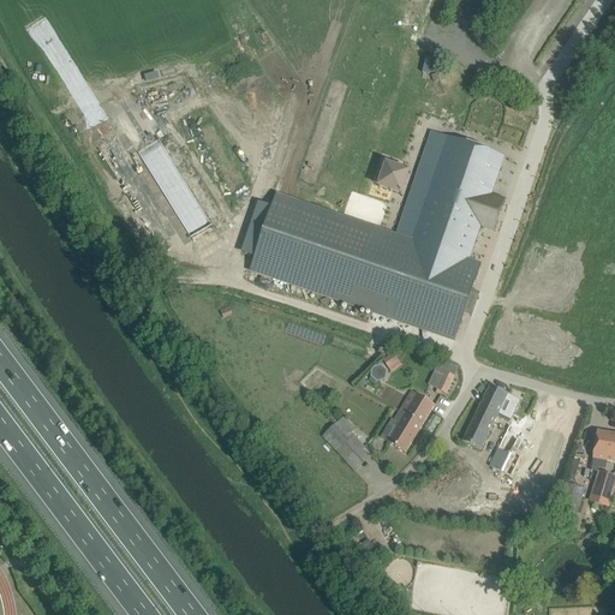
[(443,149),(412,242),(469,261),(481,227),(493,231),(496,220),(495,220),(495,221),(491,220),(495,209),(499,210),(499,212),(502,201),(491,197),(501,168),(443,148),(443,149)]
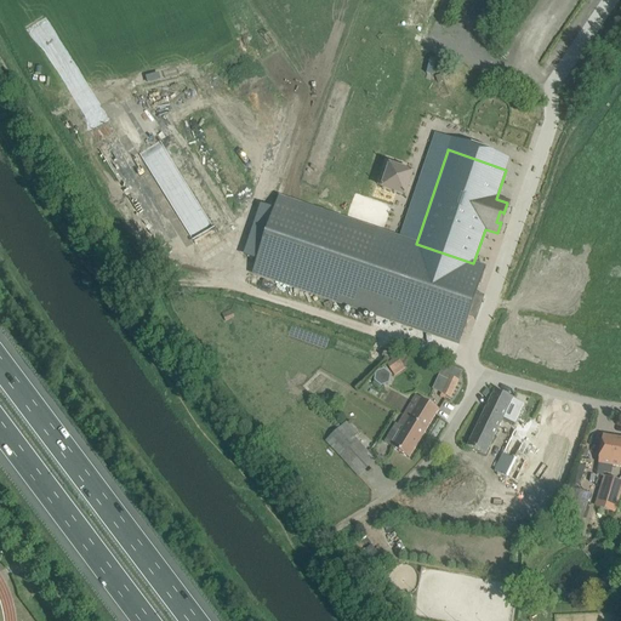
[(463,342),(479,288),(420,271),(417,277),(405,273),(408,265),(372,255),(381,226),(279,198),(275,208),(260,204),(245,256),(257,260),(252,277),(339,301),(336,307),(463,342)]
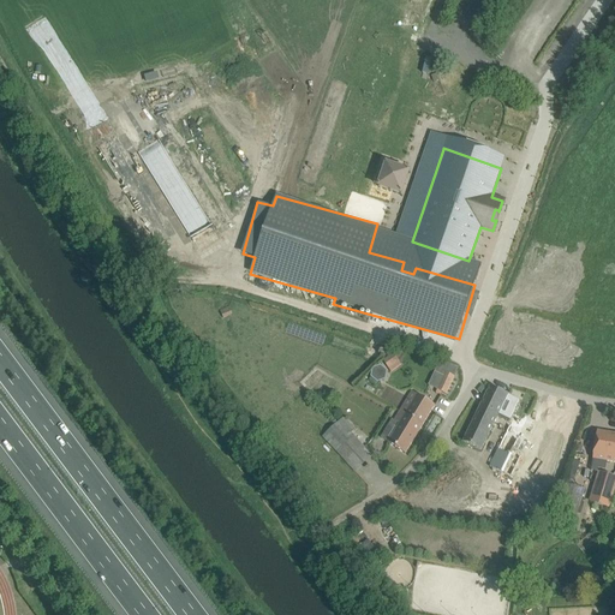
[(359,209),(356,220),(369,224),(372,213),(359,209)]
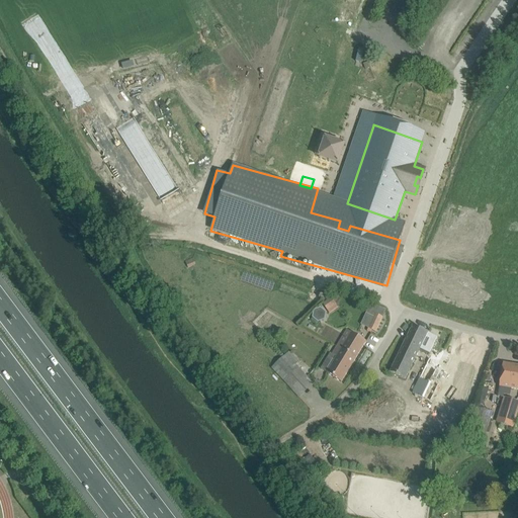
[(327,310),(335,305),(332,298),(323,304),(327,310)]
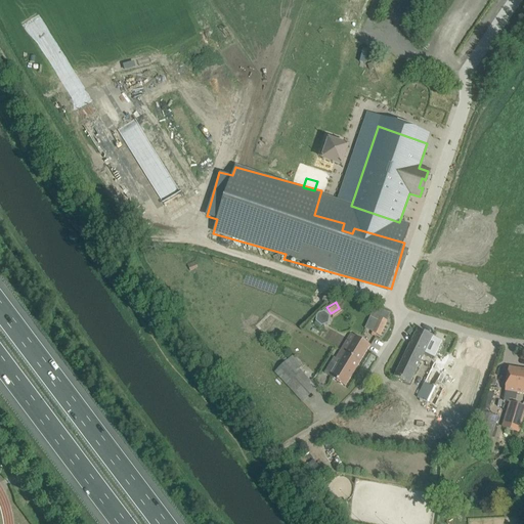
[(380,335),(386,321),(367,313),(361,325),(380,335)]
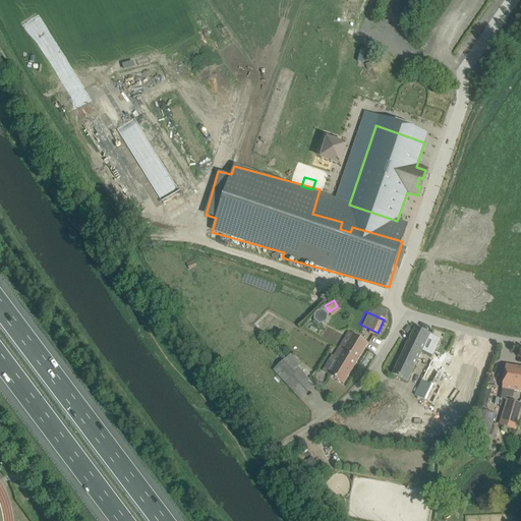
[(415,328),(392,374),(407,382),(429,335),(415,328)]
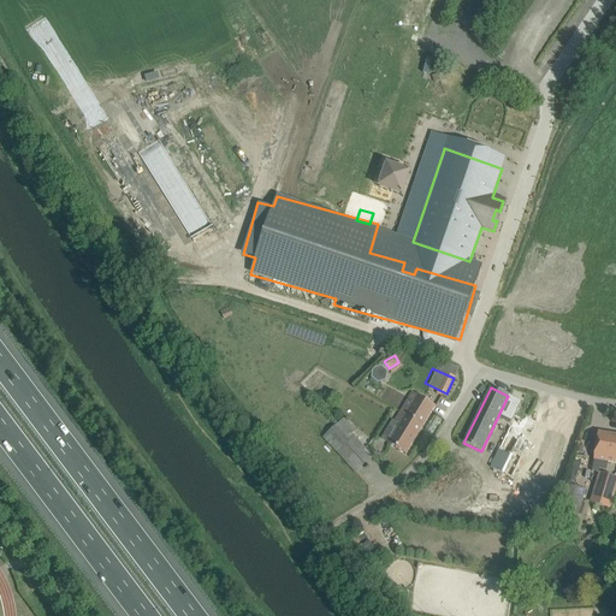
[(406,455),(436,407),(413,392),(400,414),(404,416),(389,444),(406,455)]
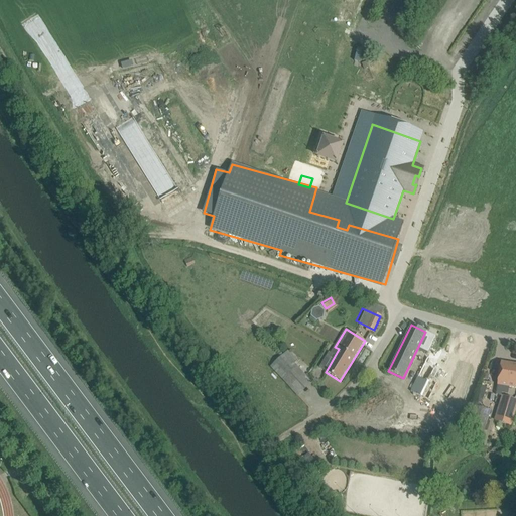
[(428,400),(446,363),(450,354),(433,346),(411,392),(428,400)]
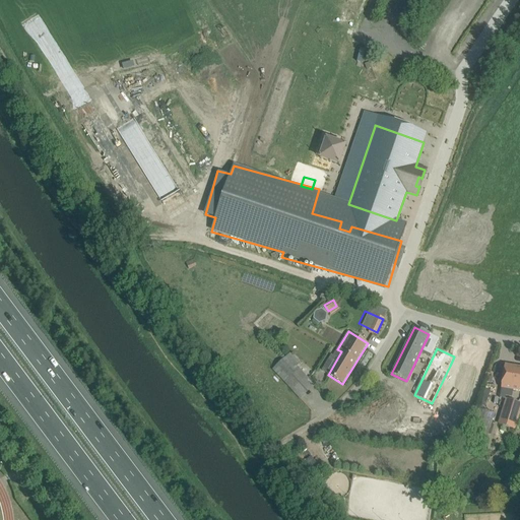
[(450,411),(468,375),(473,366),(455,358),(451,367),(433,403),(450,411)]
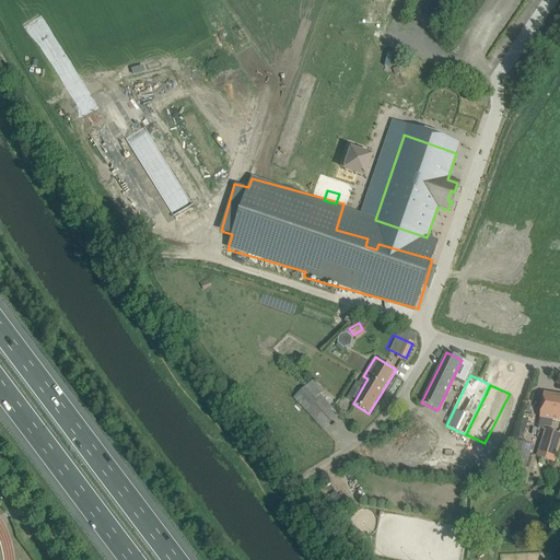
[(559,421),(559,396),(544,394),(539,418),(538,428),(550,430),(552,420),(559,421)]
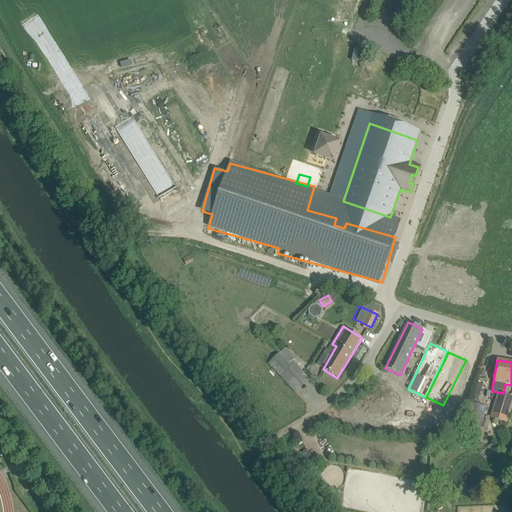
[(302,371),(295,364),(294,363),(280,376),(288,384),(302,371)]
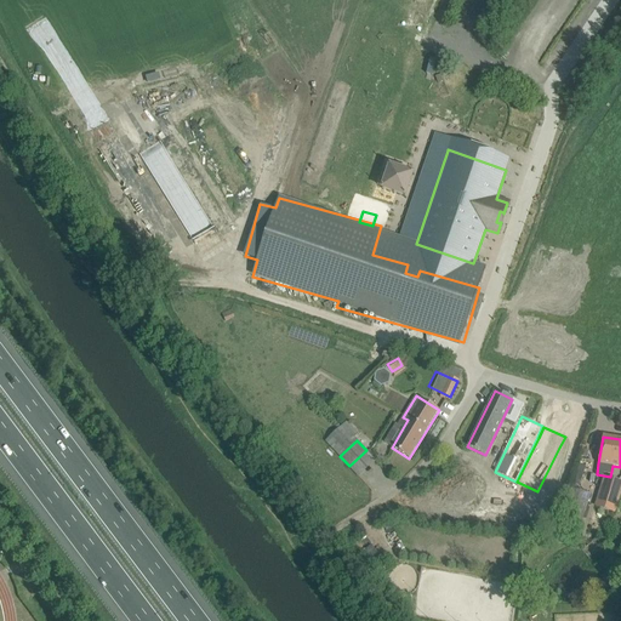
[(594,506),(614,512),(620,490),(620,482),(604,477),(594,506)]
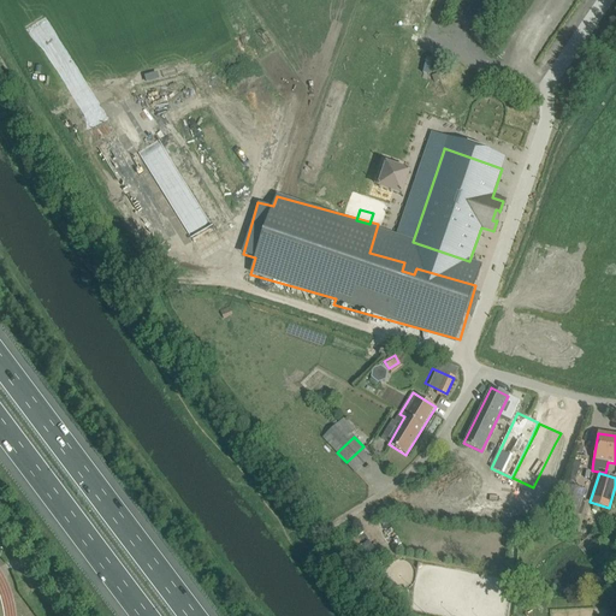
[(574,527),(581,504),(586,491),(567,484),(555,521),(574,527)]
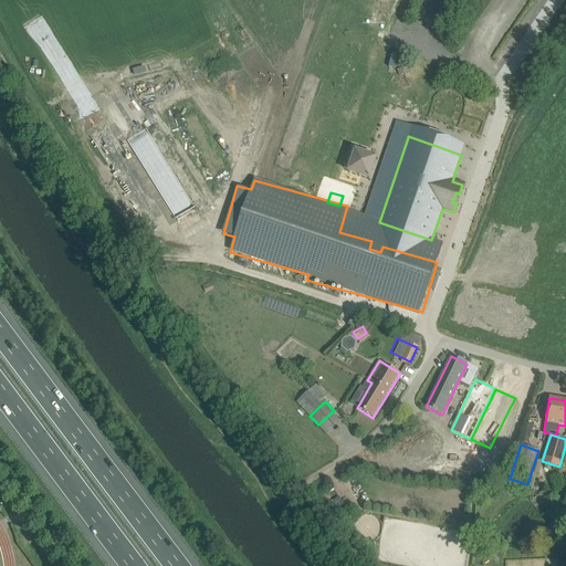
[(505,496),(514,492),(510,482),(500,486),(505,496)]
